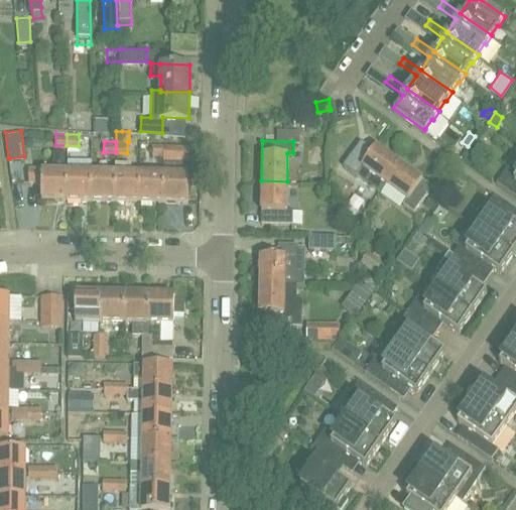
[(164,142),(152,142),(152,152),(162,152),(162,158),(164,158),(164,142)]
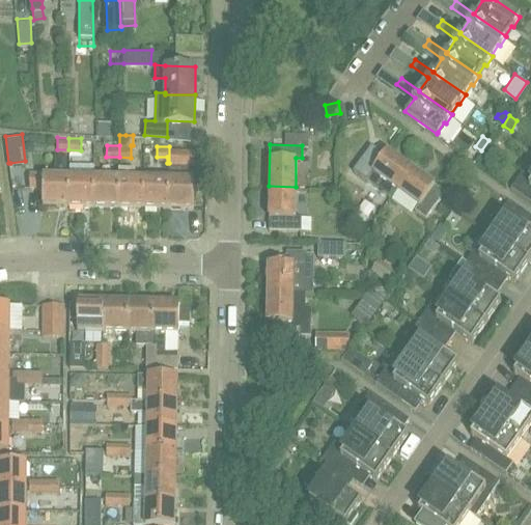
[(193,163),(194,147),(169,146),(169,163),(193,163)]
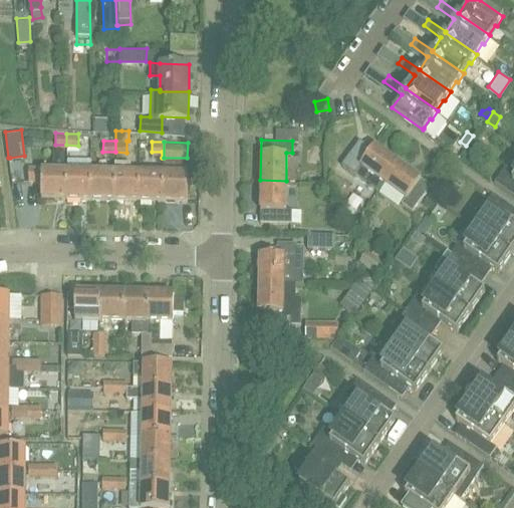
[(355,150),(347,162),(357,169),(355,171),(378,188),(383,179),(398,160),(374,144),(373,145),(365,157),(355,150)]
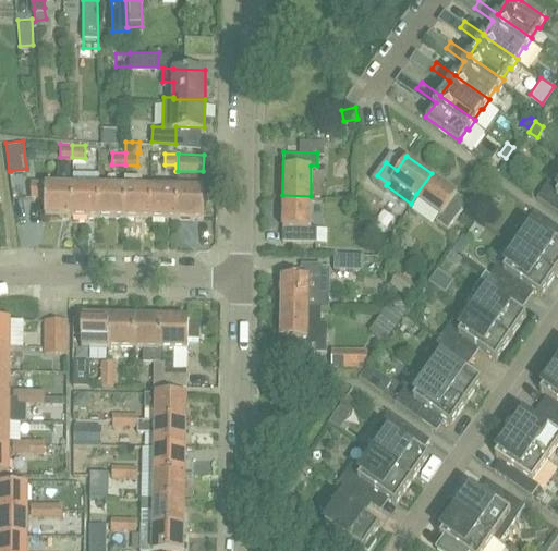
[(87,173),(87,183),(71,183),(71,212),(97,213),(98,183),(98,173),(87,173)]
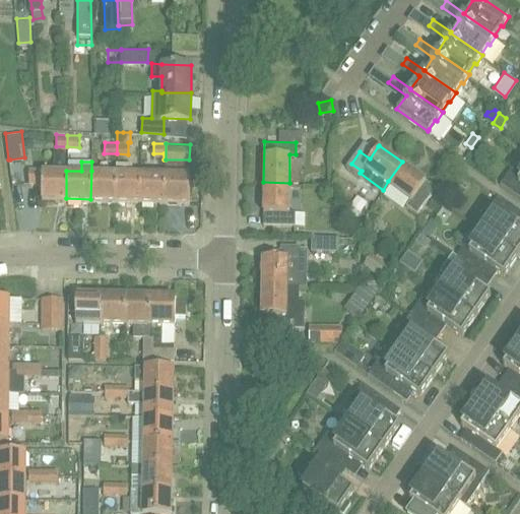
[(116,162),(116,172),(116,199),(140,200),(140,172),(132,172),(132,162),(116,162)]
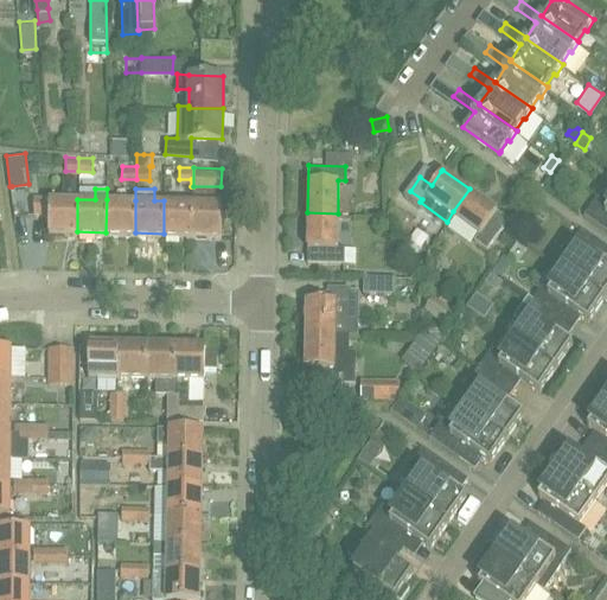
[(470,189),(453,211),(479,230),(474,237),(486,246),(508,217),(470,189)]
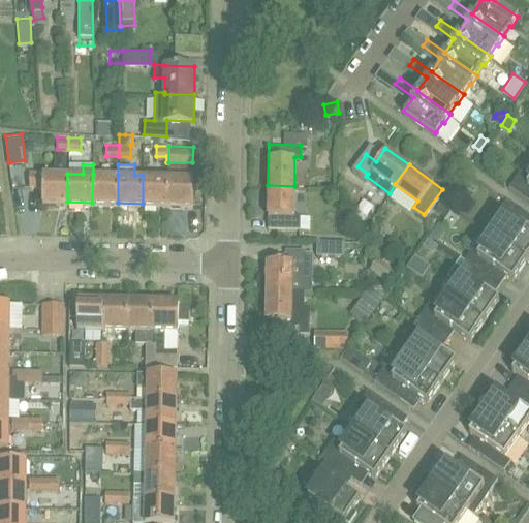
[(528,170),(523,165),(509,185),(528,197),(528,170)]
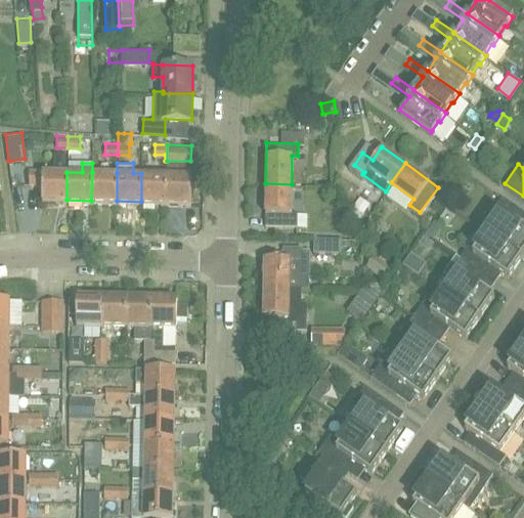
[(42,200),(67,200),(67,172),(44,171),(44,169),(29,169),(29,182),(42,183),(42,200)]
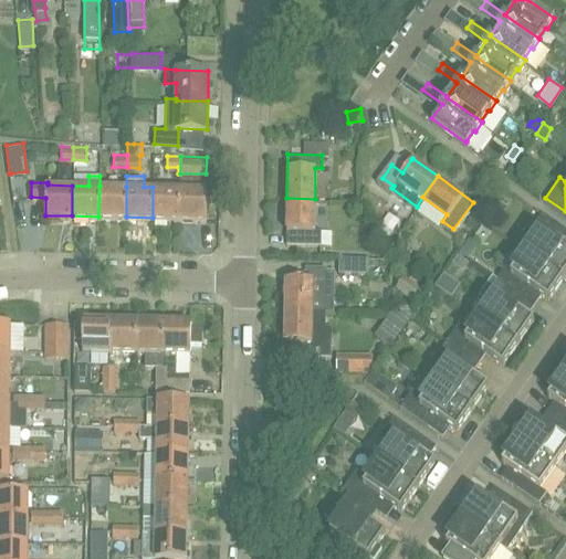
[(126,187),(100,186),(98,217),(126,217),(126,187)]
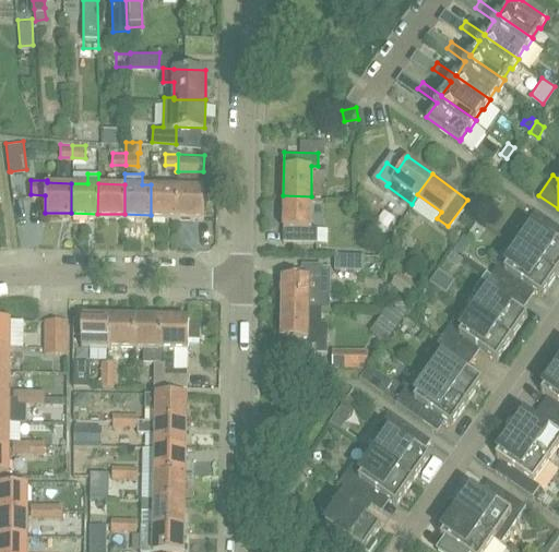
[(151,215),(177,215),(178,186),(151,184),(151,215)]
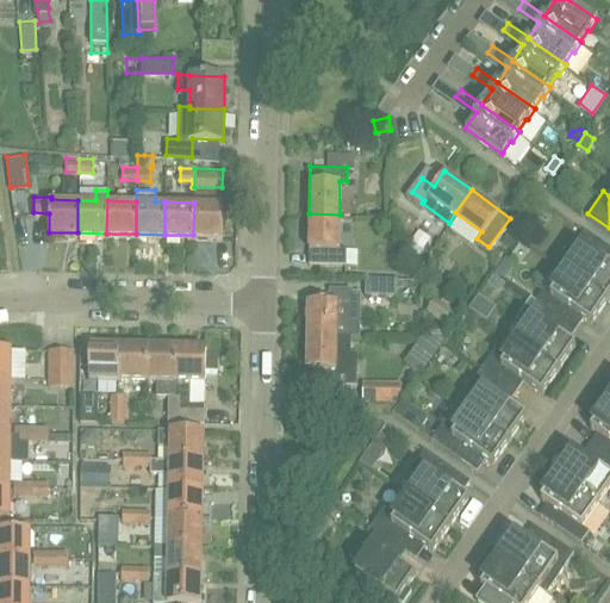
[(222,203),(194,203),(193,235),(222,236),(222,203)]
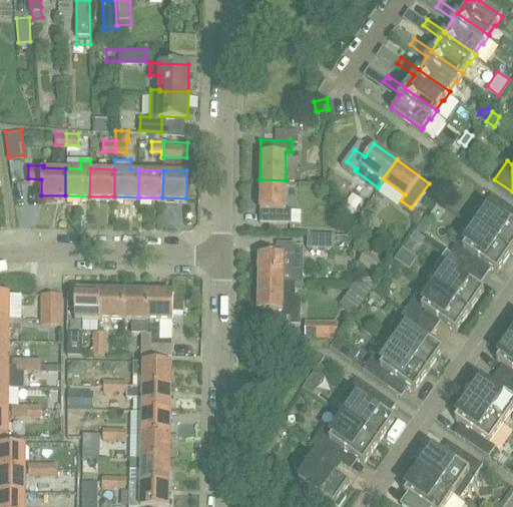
[(260,179),(259,206),(259,219),(291,220),(291,218),(301,218),(301,207),(286,206),(286,180),(260,179)]
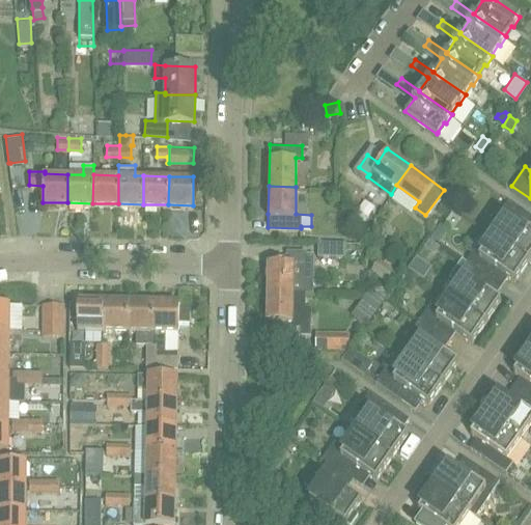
[(507,213),(494,232),(529,257),(530,254),(530,226),(524,222),(530,212),(509,197),(502,209),(507,213)]
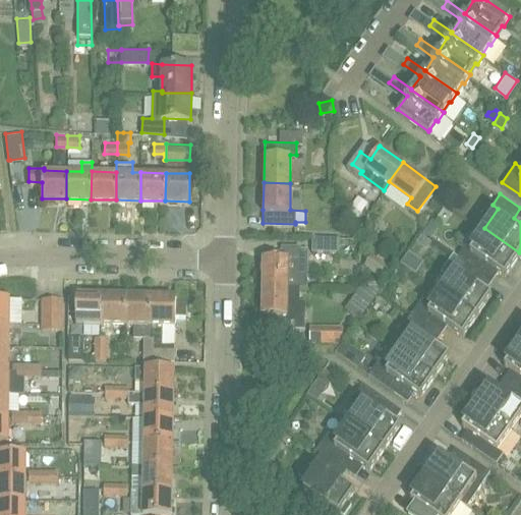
[(431,217),(423,229),(431,234),(440,223),(431,217)]
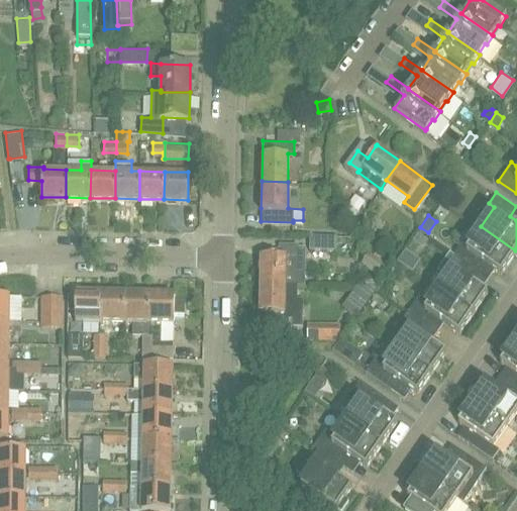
[(461,241),(454,251),(475,267),(481,258),(501,272),(515,250),(481,226),(467,245),(461,241)]
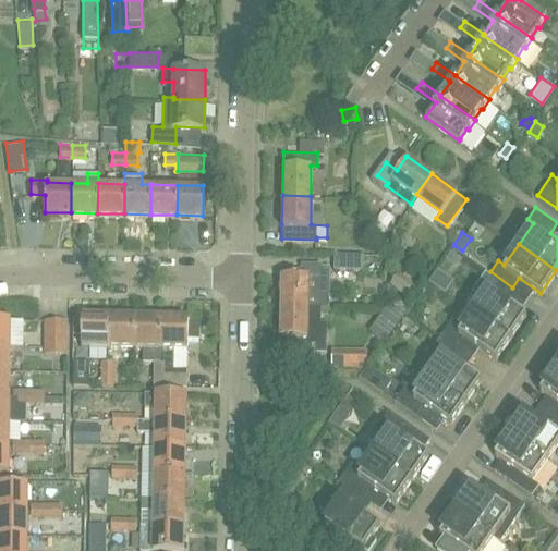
[(446,255),(456,262),(461,256),(450,247),(446,255)]
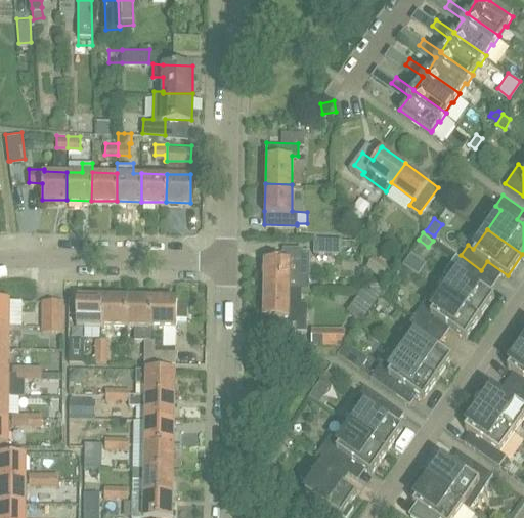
[(340,251),(341,236),(313,235),(313,250),(340,251)]
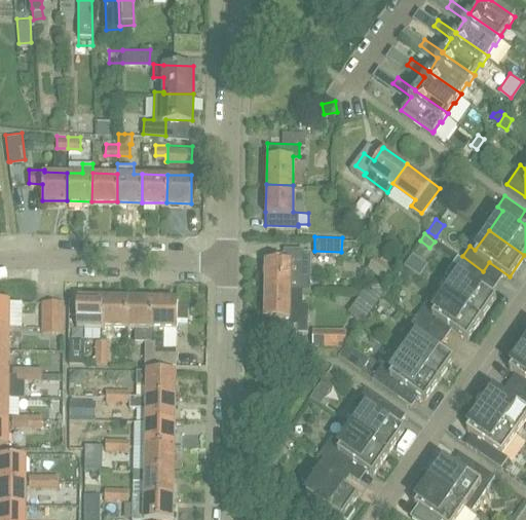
[(265,258),(265,287),(302,287),(309,288),(310,249),(303,248),(303,247),(284,247),(284,258),(265,258)]
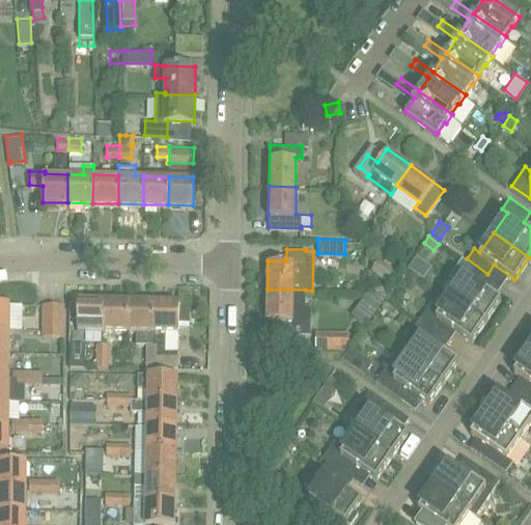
[(387,280),(397,268),(384,257),(374,269),(387,280)]
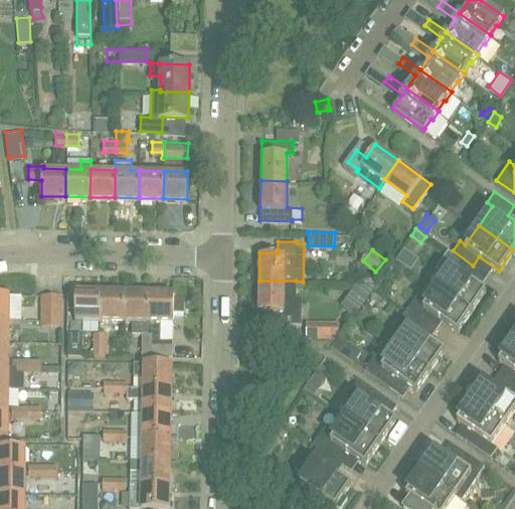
[(452,265),(438,286),(472,309),(486,289),(467,275),(473,266),(453,250),(446,261),(452,265)]
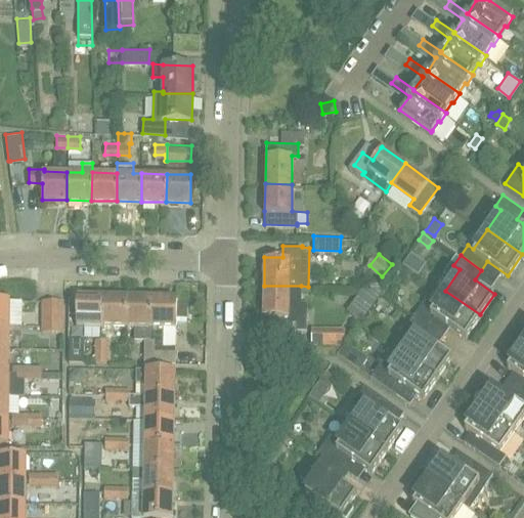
[(363,285),(347,308),(361,318),(385,286),(365,287),(363,285)]
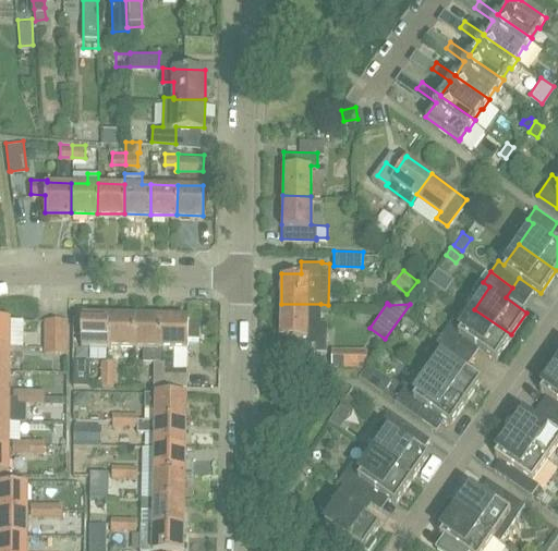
[(324,335),(320,335),(320,331),(326,330),(325,320),(320,320),(320,304),(281,304),(280,346),(300,346),(324,347),(324,335)]
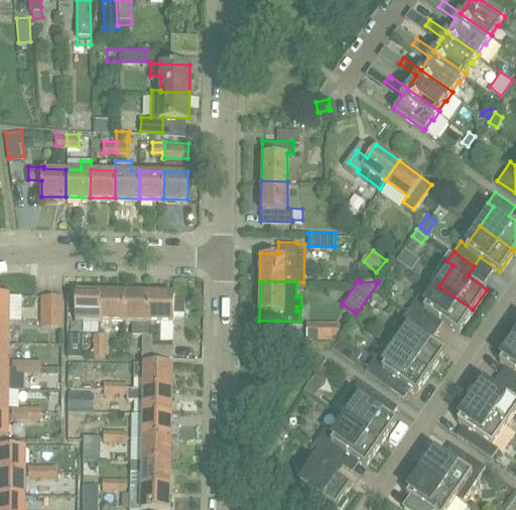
[(438,316),(458,331),(473,309),(438,286),(429,297),(420,290),(407,308),(432,326),(438,316)]
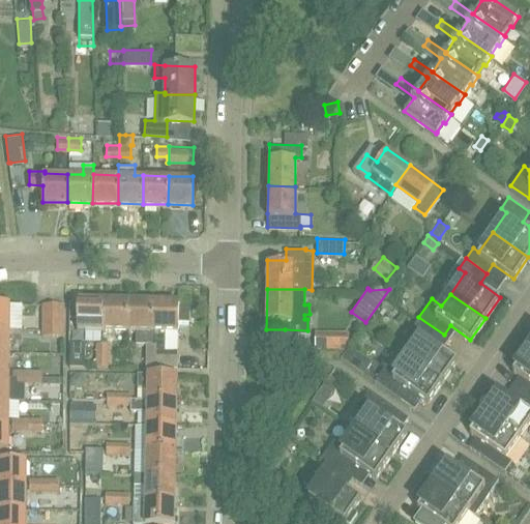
[(78,326),(104,326),(105,298),(78,298),(78,326)]
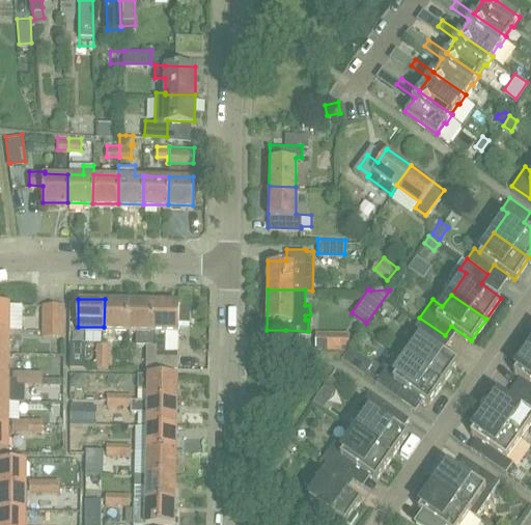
[(104,327),(129,328),(130,300),(105,299),(104,327)]
